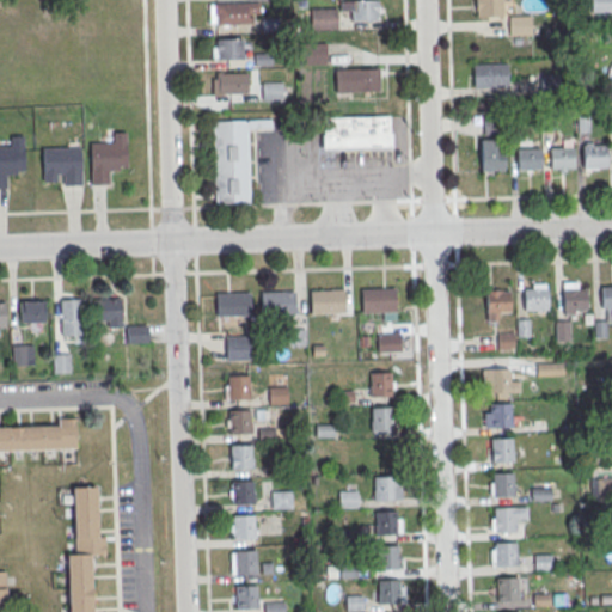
[(379,23),(379,0),(349,0),(350,23),(379,23)]
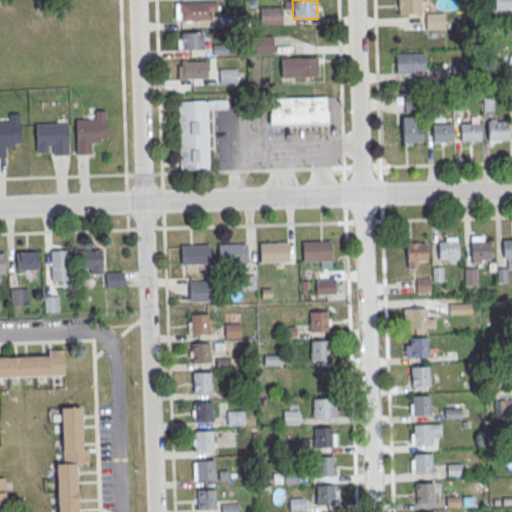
[(398,0),(419,0),(420,12),(398,13),(398,0)]
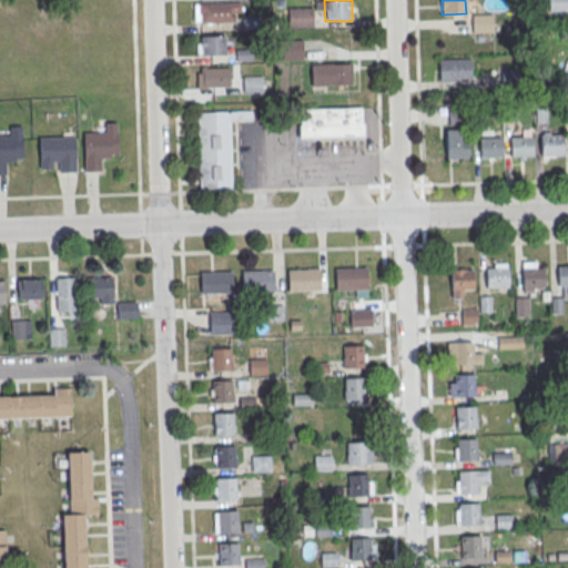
[(566,0),(547,0),(548,10),(567,10),(566,0)]
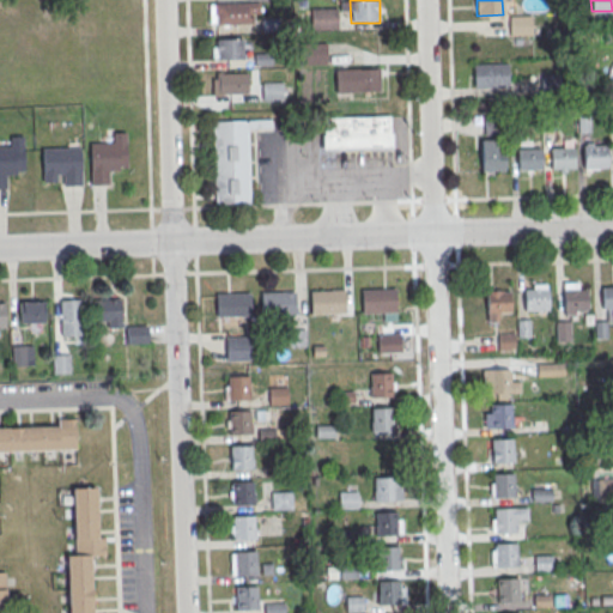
[(216,4),(247,2),(248,23),(216,24),(216,4)]
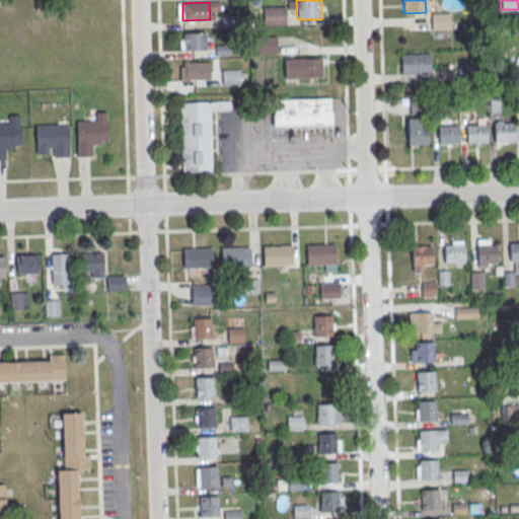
[(285,6),(263,6),(263,24),(285,24),(285,6)]
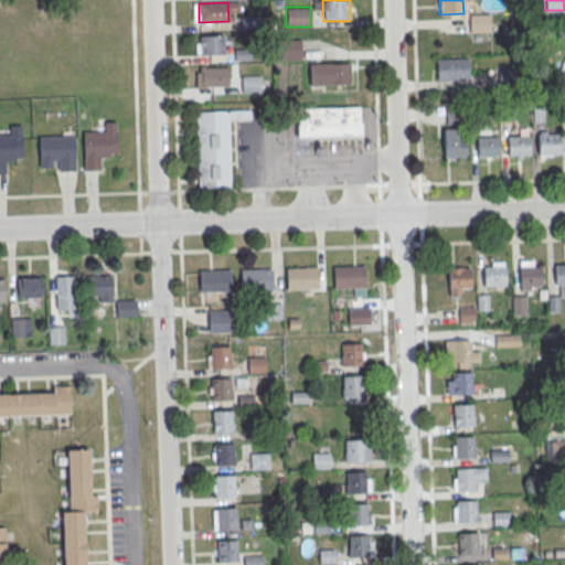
[(469,13),(469,32),(489,32),(489,13),(469,13)]
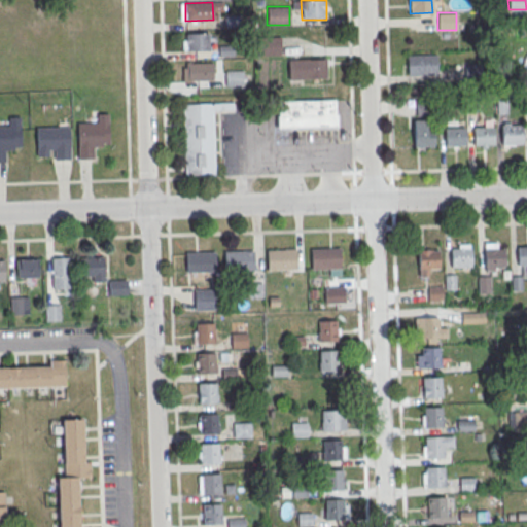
[(186,33),(209,32),(209,49),(187,50),(186,33)]
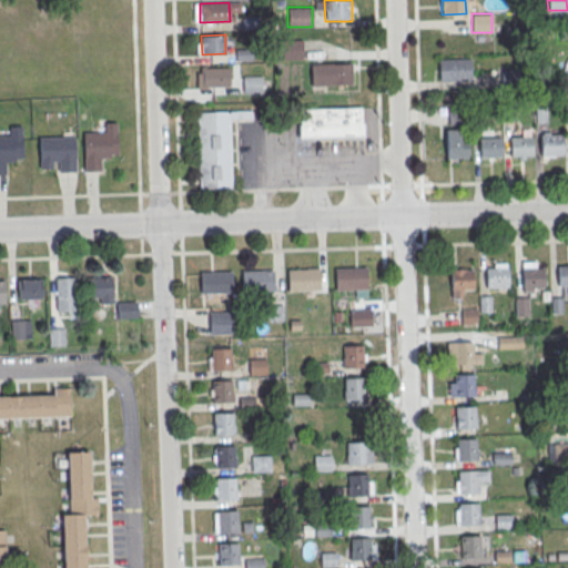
[(277,59),(302,59),(302,39),(277,39),(277,59)]
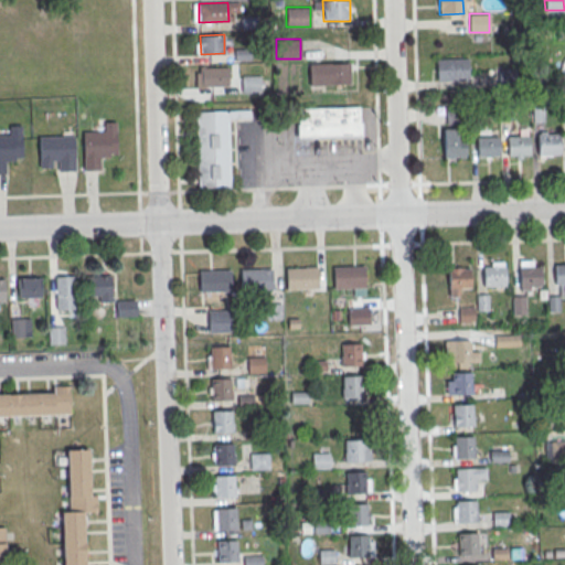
[(469,59),(436,59),(436,81),(469,81),(469,59)]
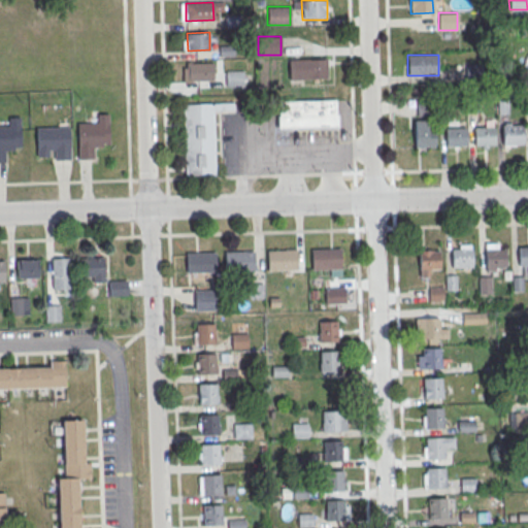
[(327,78),(327,59),(289,59),(289,78),(327,78)]
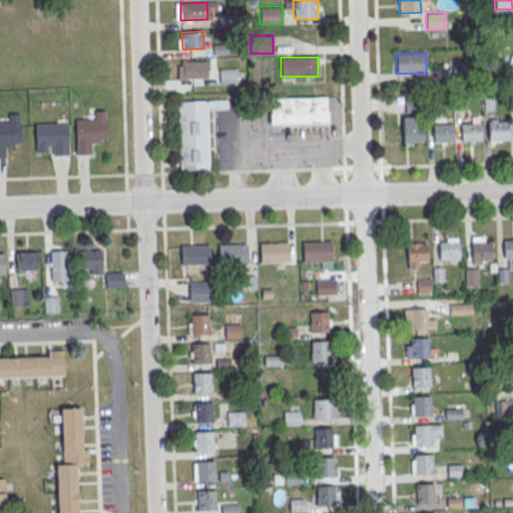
[(181,61),(207,60),(208,77),(182,78),(181,61)]
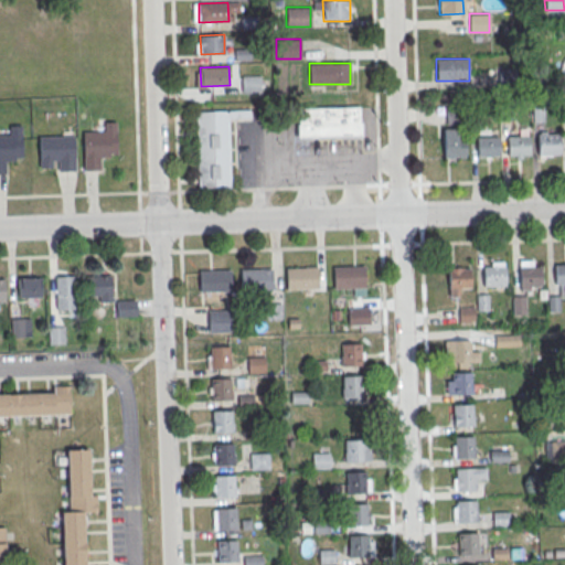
[(508,68),(497,70),(497,81),(508,81),(508,68)]
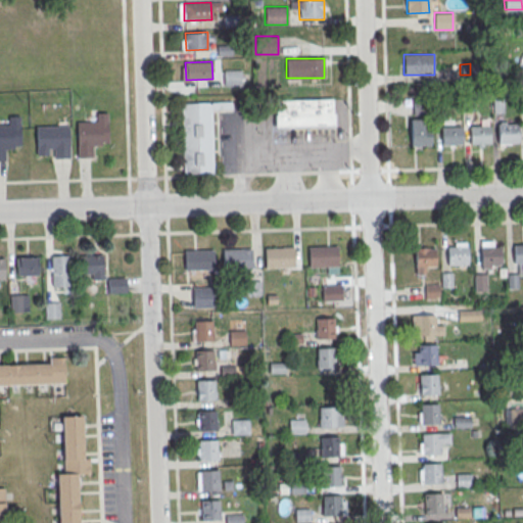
[(223,69),(223,85),(241,85),(241,69),(223,69)]
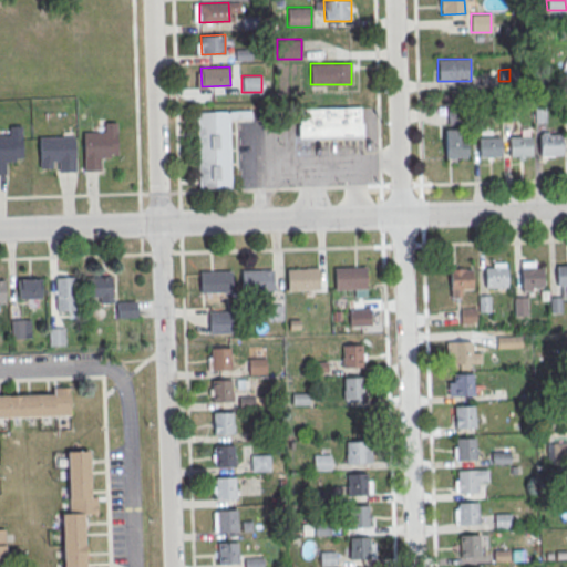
[(361,106),(298,106),(298,137),(361,137),(361,106)]
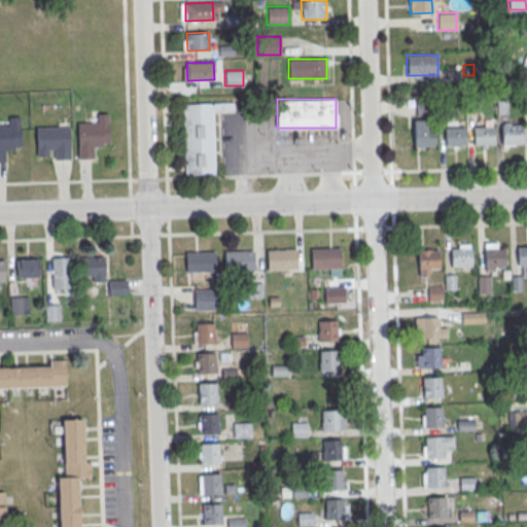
[(183,102),(183,175),(214,174),(214,111),(234,111),(234,102),(183,102)]
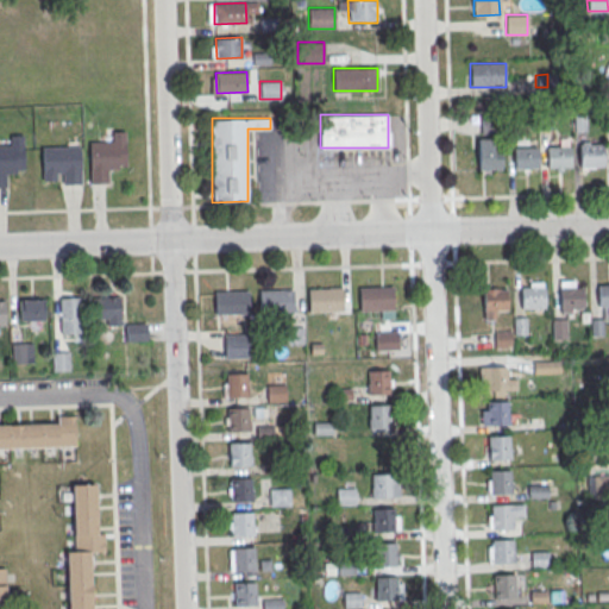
[(88,143),(89,182),(112,182),(112,169),(126,169),(125,131),(113,131),(113,143),(88,143)]
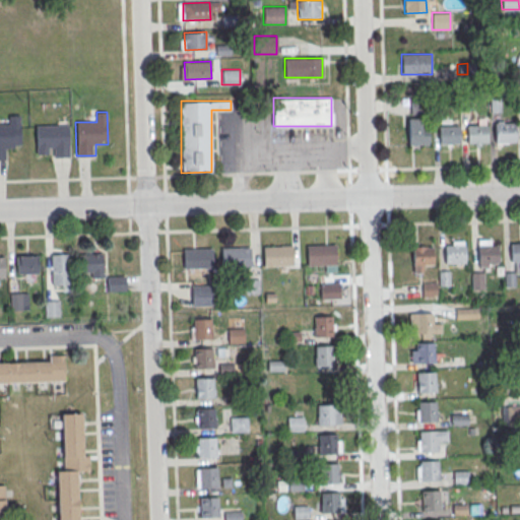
[(20,148),(20,116),(9,116),(9,125),(0,125),(0,159),(9,159),(9,148),(20,148)]
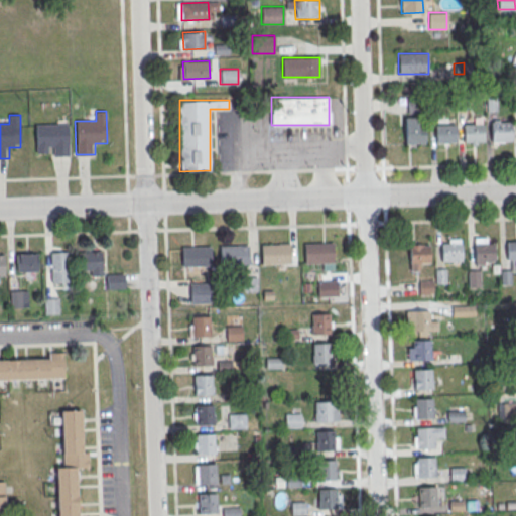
[(405,116),(417,116),(417,125),(424,124),(425,142),(405,143),(405,116)]
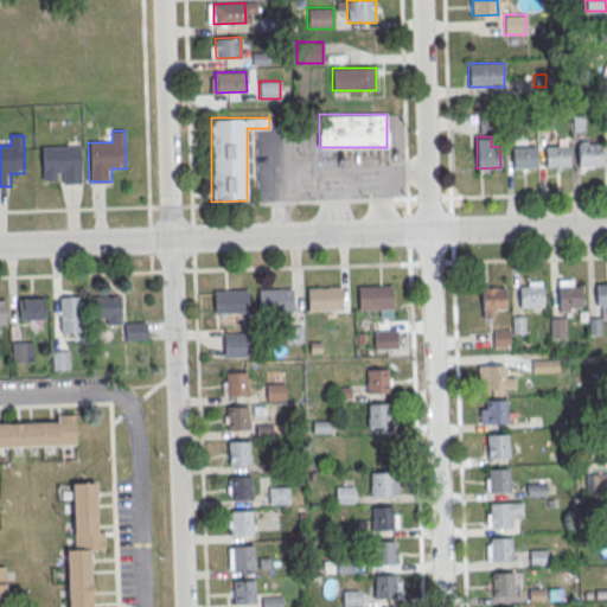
[(577,145),(600,144),(601,165),(577,166),(577,145)]
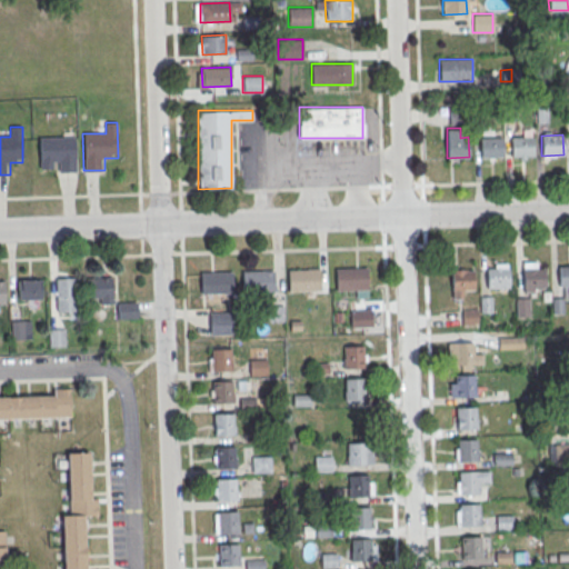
[(39,137),(72,136),(75,171),(59,171),(59,161),(52,161),(52,168),(40,168),(39,137)]
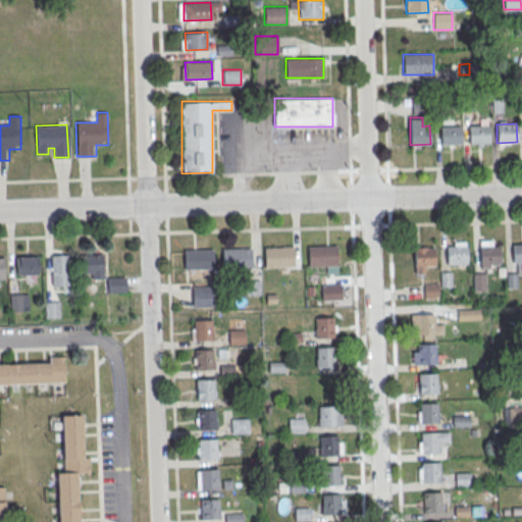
[(468,125),(488,124),(488,143),(469,144),(468,125)]
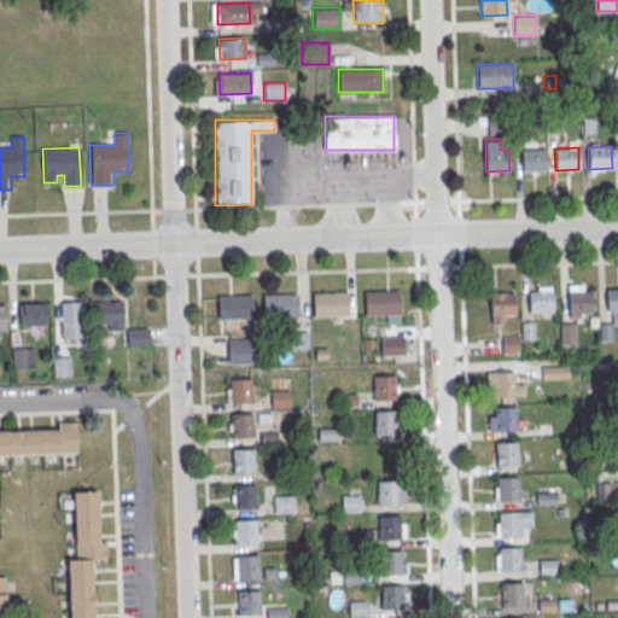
[(522,150),(544,149),(546,170),(522,172),(522,150)]
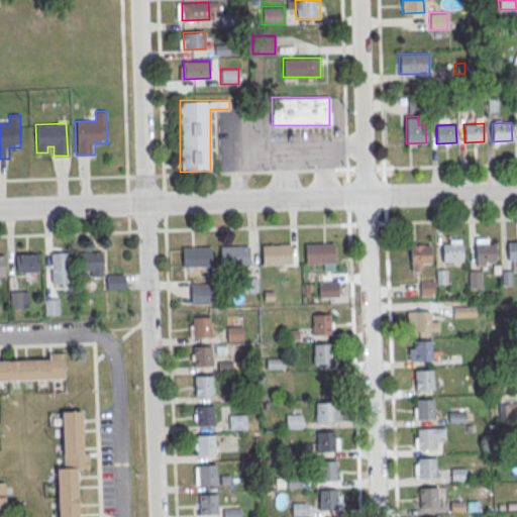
[(507,241),(516,240),(516,259),(507,260),(507,241)]
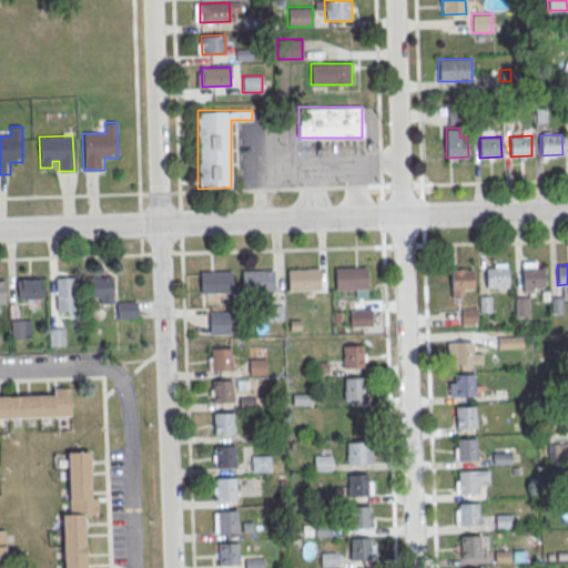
[(334,267),(365,266),(366,288),(335,290),(334,267)]
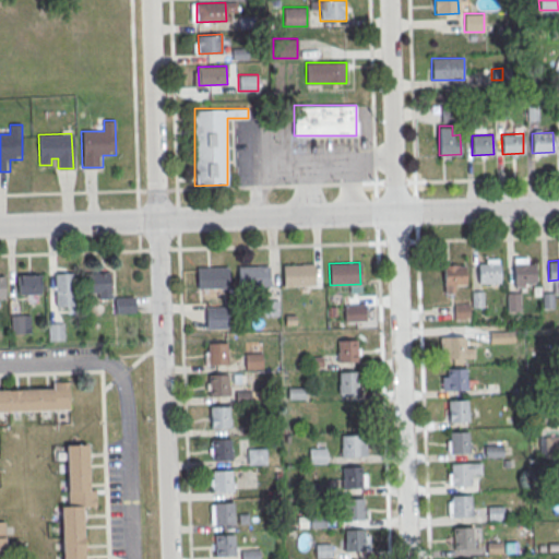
[(477,263),(499,262),(500,282),(478,283),(477,263)]
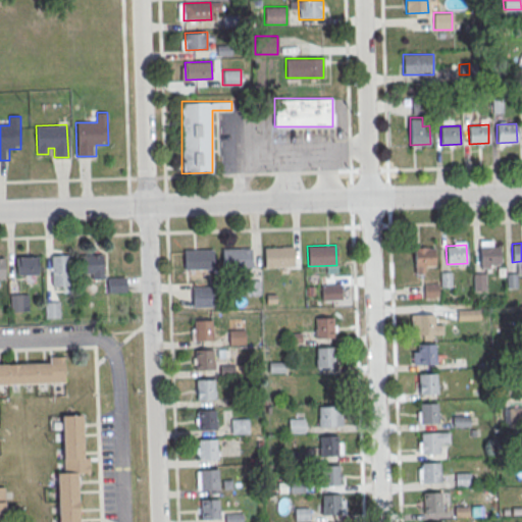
[(478,246),(499,245),(499,263),(479,264),(478,246)]
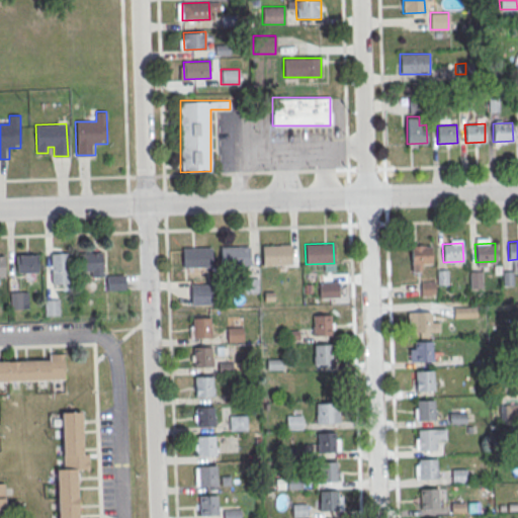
[(262,245),(289,244),(290,264),(262,265),(262,245)]
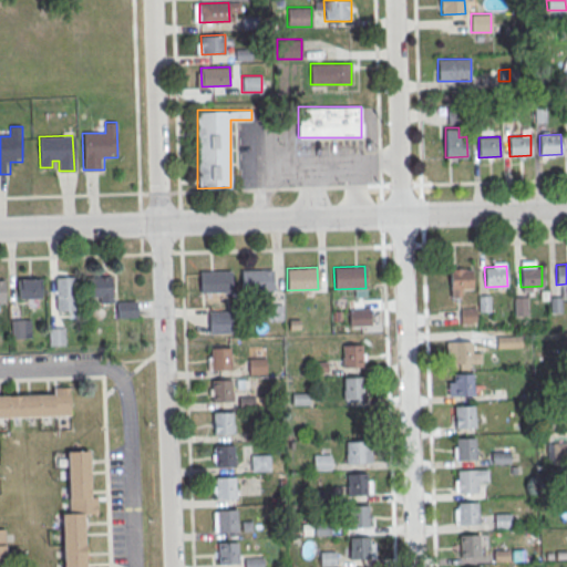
[(240,269),(271,268),(272,290),(241,291),(240,269)]
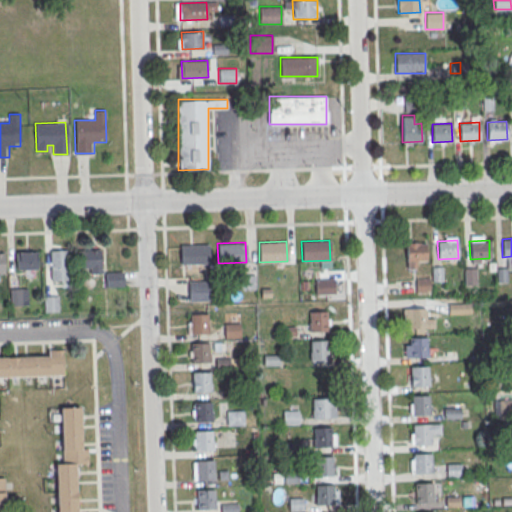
[(180,244),(208,243),(209,263),(181,264),(180,244)]
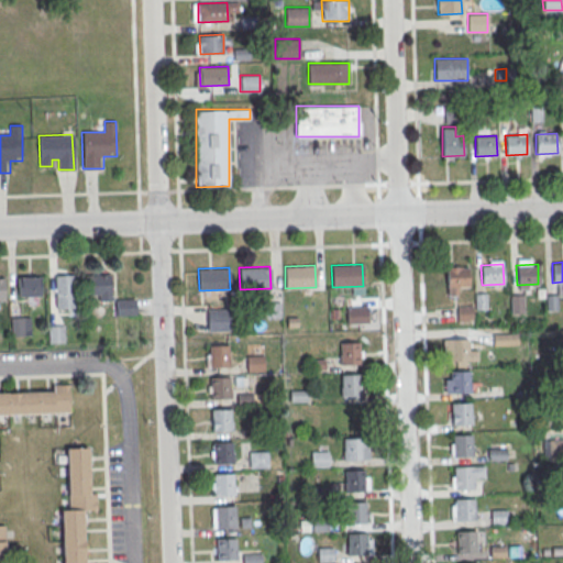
[(445,267),(467,267),(468,286),(446,287),(445,267)]
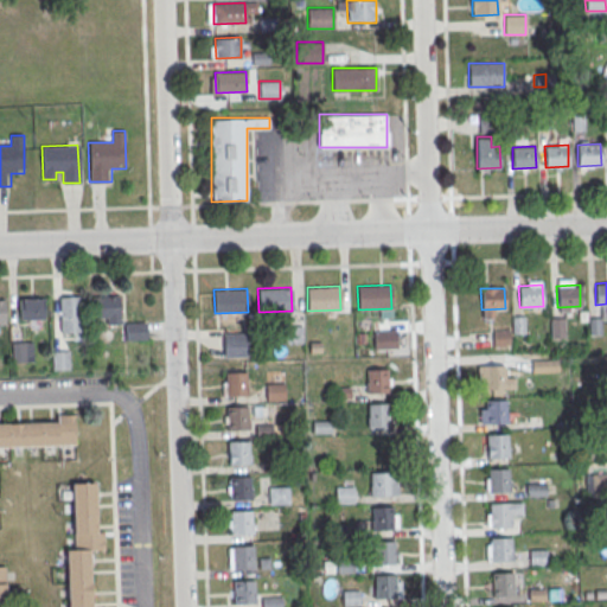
[(82,295),(59,295),(59,332),(82,332),(82,295)]
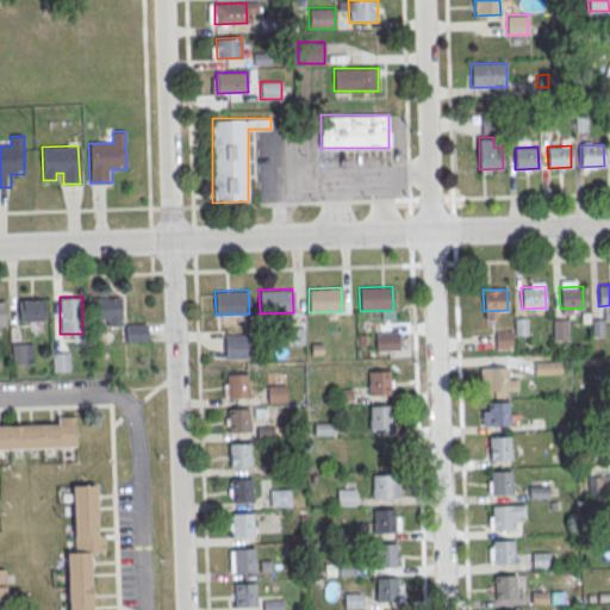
[(93,297),(118,297),(119,317),(94,318),(93,297)]
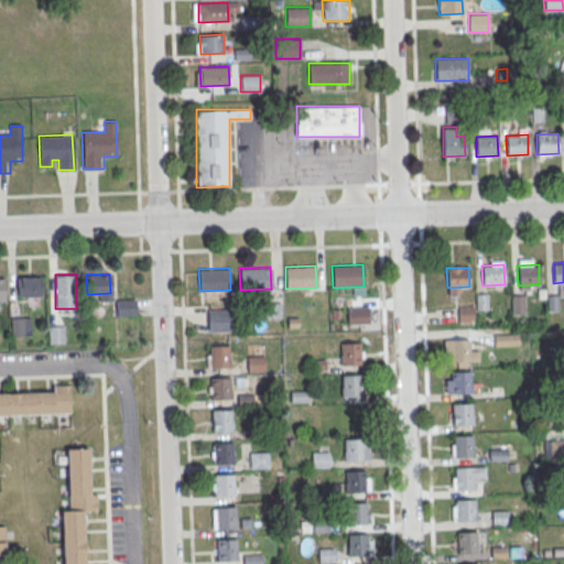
[(18,278),(41,277),(42,296),(19,297),(18,278)]
